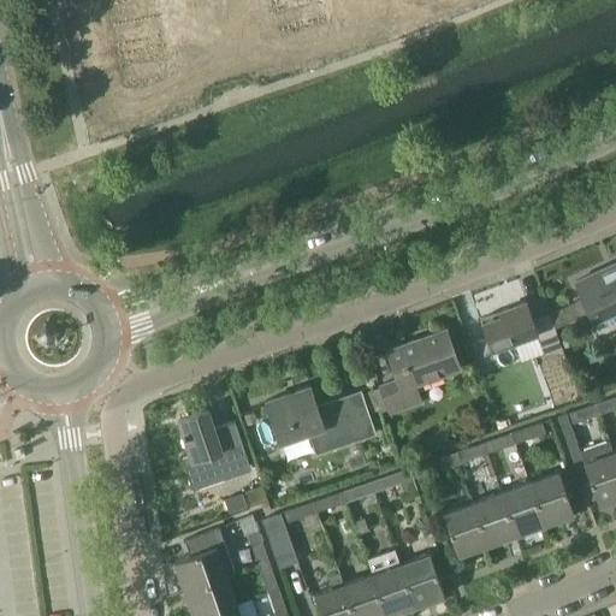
[(615,264),(574,284),(592,320),(615,307),(615,264)]
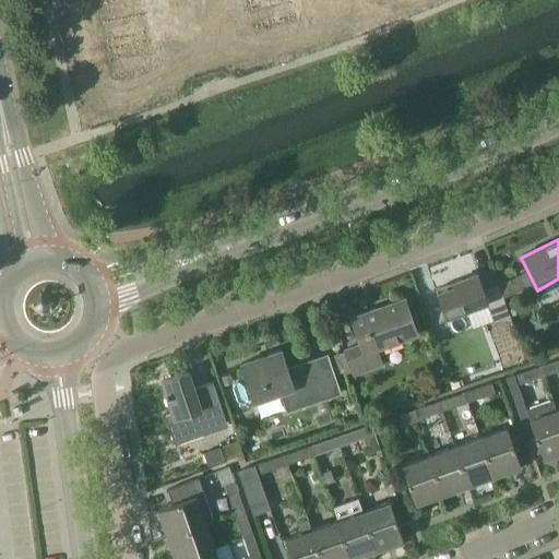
[(436,287),(445,314),(485,300),(492,321),(510,314),(498,284),(482,289),(476,273),(436,287)]
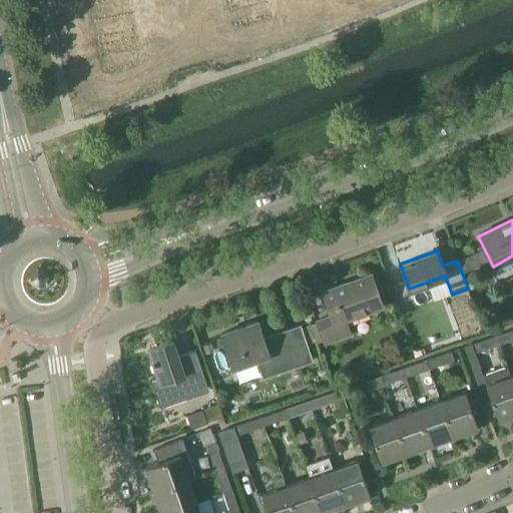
[(383,305),(372,274),(357,280),(356,277),(322,290),(331,315),(317,320),(325,342),(351,333),(346,319),(383,305)]
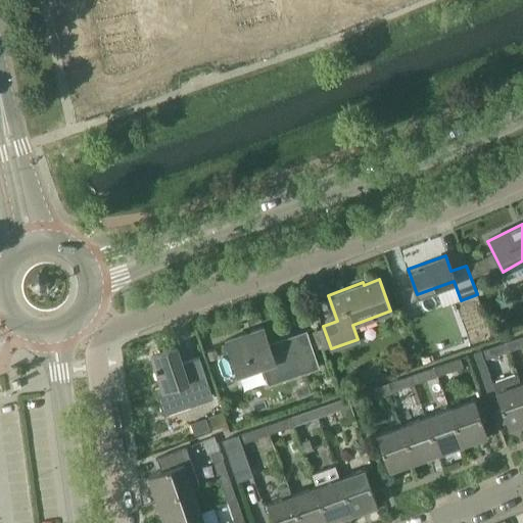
[(269,385),(320,367),(314,349),(322,347),(316,329),(307,332),(307,331),(270,344),(264,328),(225,341),(237,376),(263,368),(269,385)]
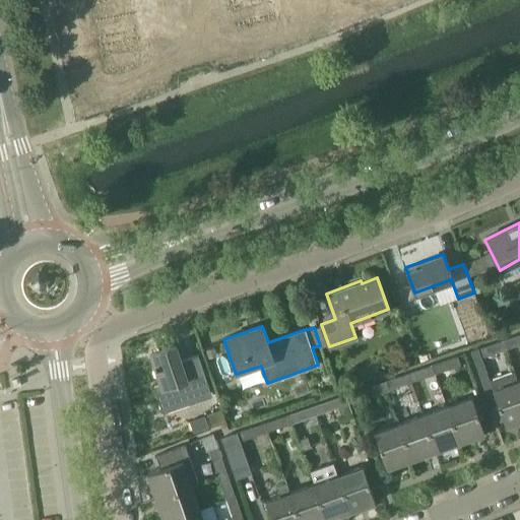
[(519,333),(502,340),(506,349),(519,343),(519,333)]
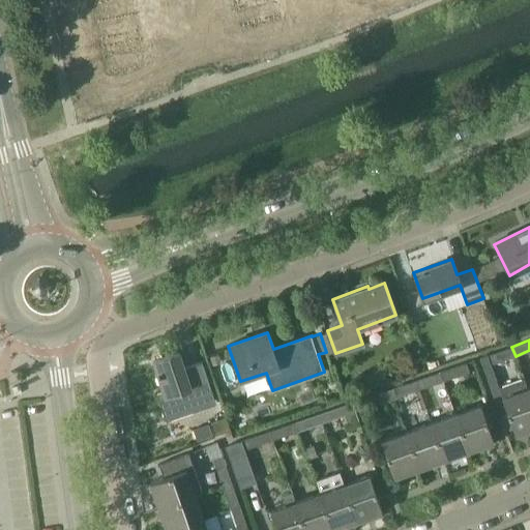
[(487,355),(491,364),(516,356),(511,347),(487,355)]
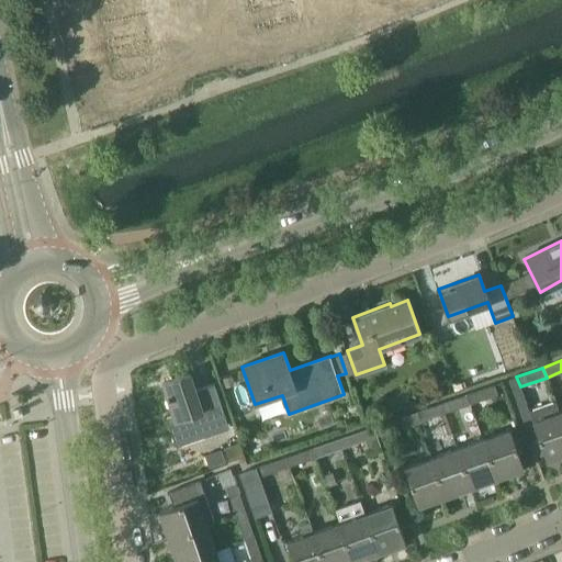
[(176,446),(229,428),(214,384),(195,391),(190,374),(164,383),(175,416),(167,418),(171,431),(176,446)]
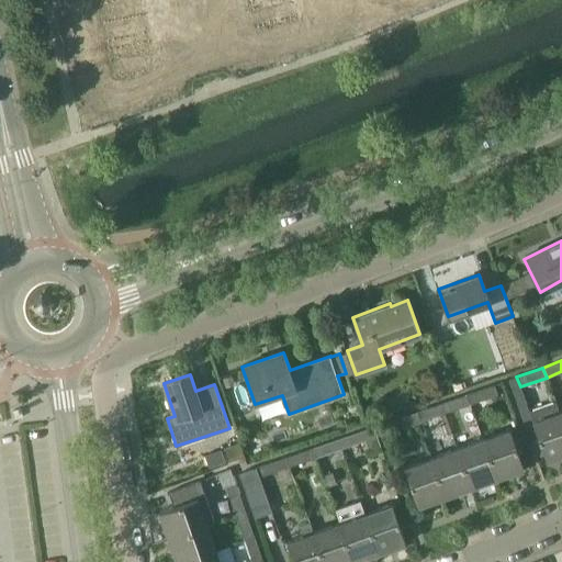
[(497,394),(494,384),(467,394),(470,404),(497,394)]
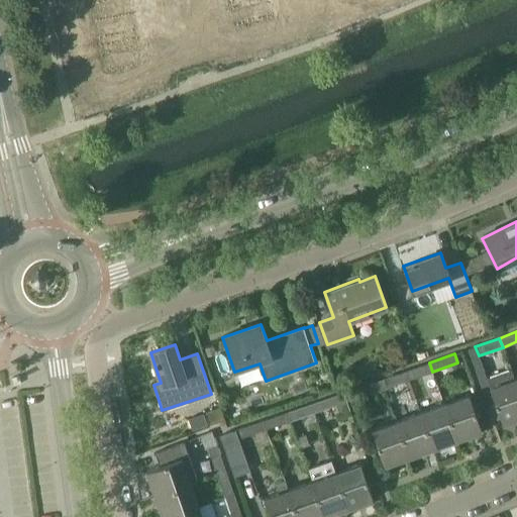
[(429,363),(405,371),(408,380),(432,372),(429,363)]
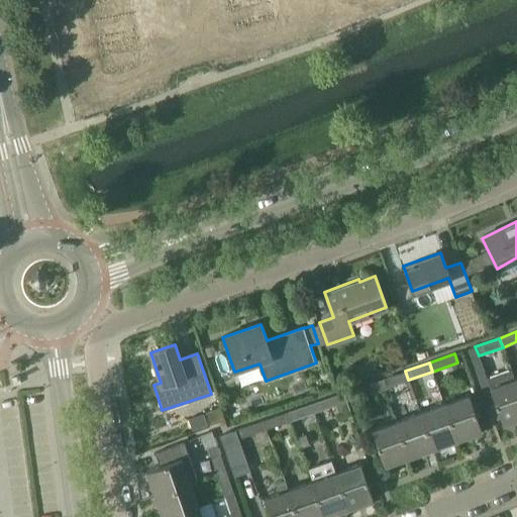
[(511,369),(486,378),(489,387),(501,421),(516,415),(516,388),(513,378),(514,378),(511,369)]
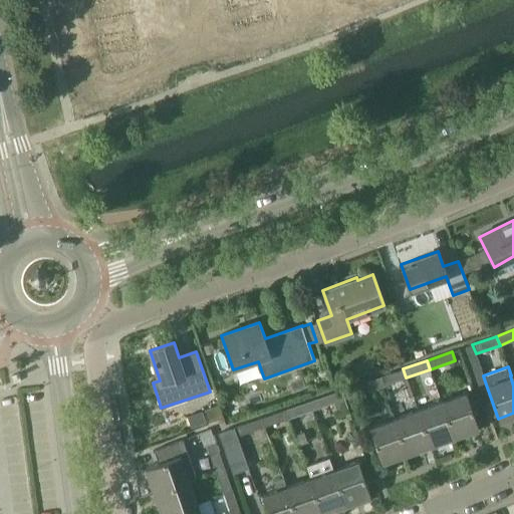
[(403,368),(378,376),(381,386),(406,377),(403,368)]
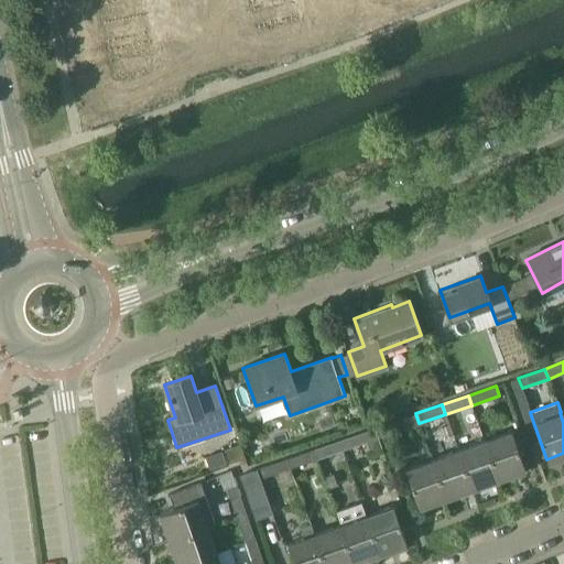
[(389,422),(393,433),(419,423),(415,413),(389,422)]
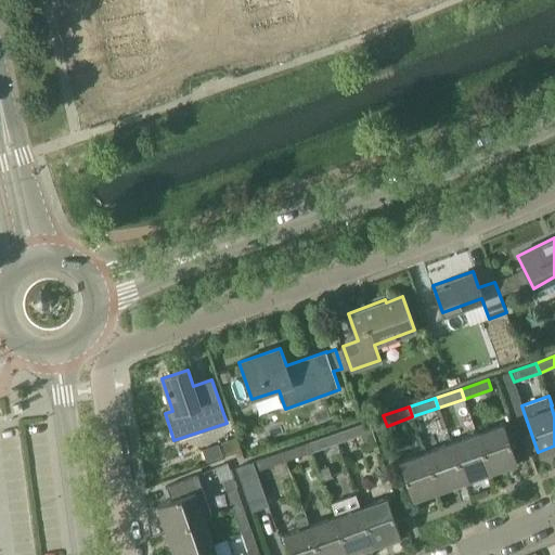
[(516,462),(503,423),(476,433),(489,470),(516,462)]
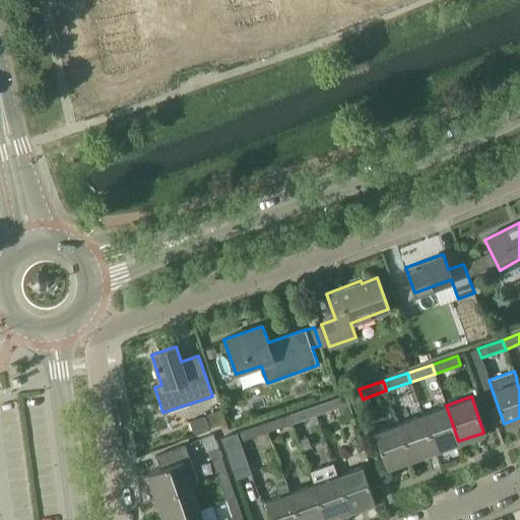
[(341,406),(337,397),(311,406),(315,415),(341,406)]
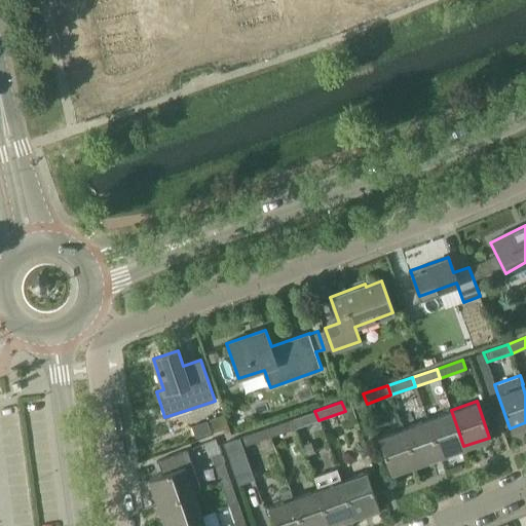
[(463,446),(451,410),(426,418),(440,455),(463,446)]
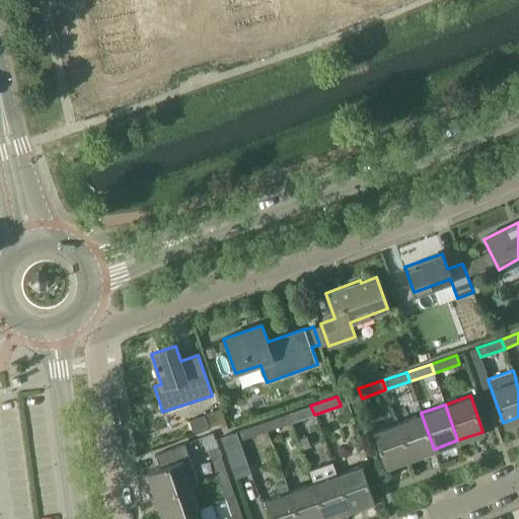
[(310,405),(287,414),(291,423),(314,415),(310,405)]
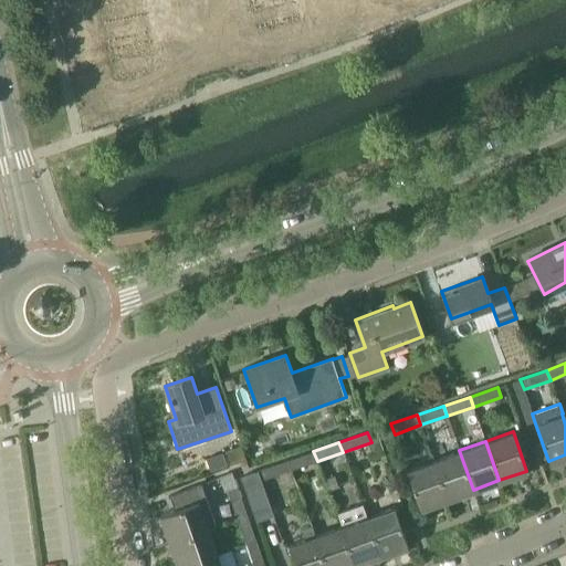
[(459,450),(432,460),(447,499),(473,490),(459,450)]
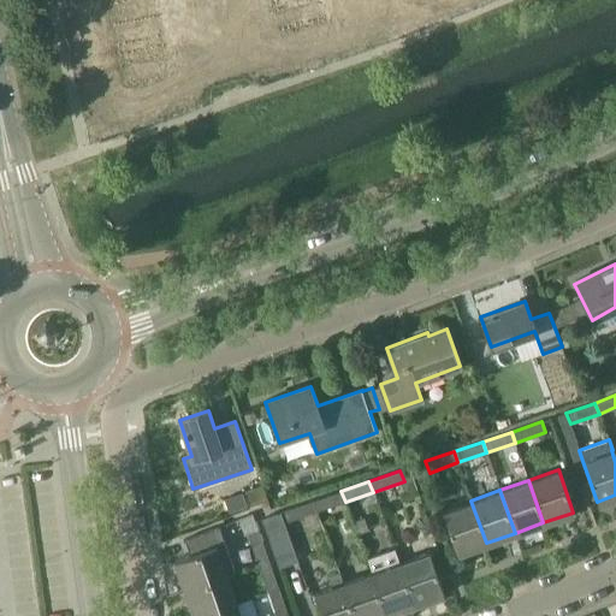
[(341,491),(313,501),(317,511),(345,502),(341,491)]
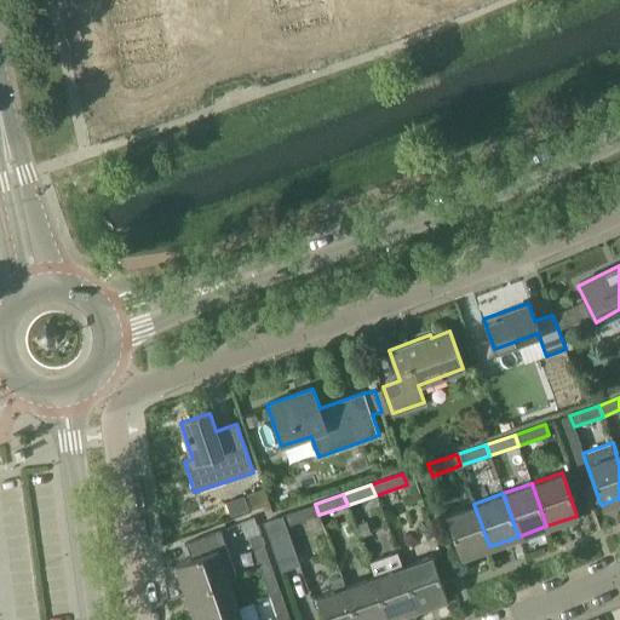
[(286,514),(290,524),(319,515),(315,504),(286,514)]
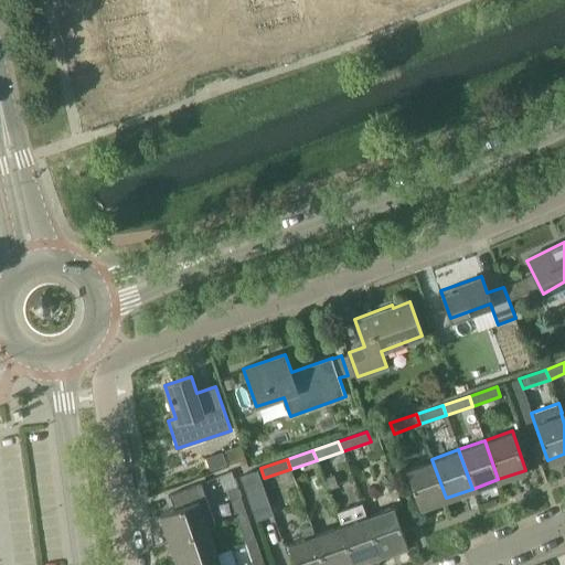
[(405,468),(418,507),(446,498),(432,459),(405,468)]
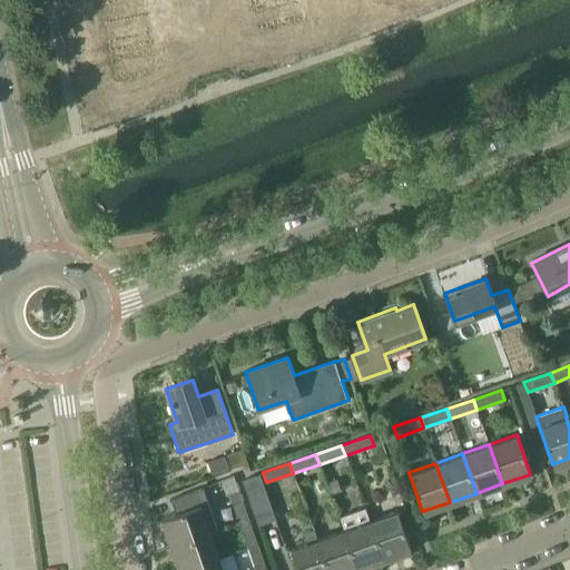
[(258,473),(242,479),(255,519),(257,526),(275,520),(259,473),(258,473)]
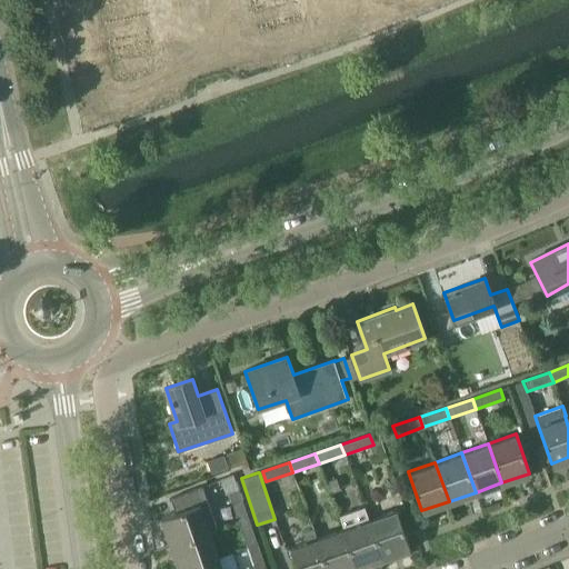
[(161,516),(170,543),(209,530),(209,531),(217,528),(202,487),(169,498),(170,499),(171,499),(176,511),(161,516)]
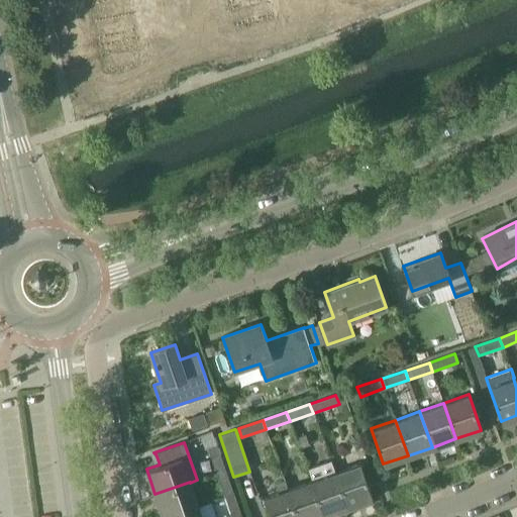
[(207,447),(216,472),(225,469),(216,444),(207,447)]
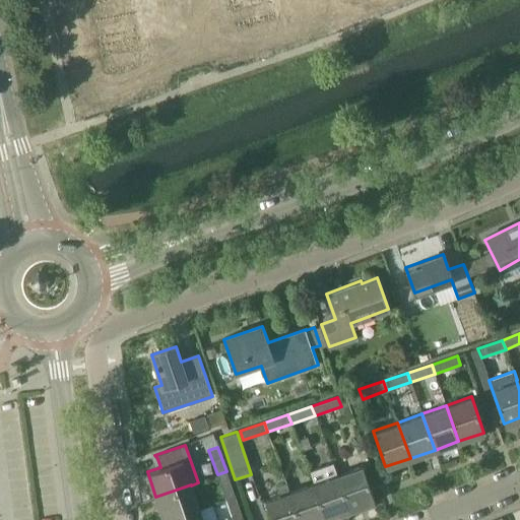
[(375,501),(363,466),(337,475),(349,510),(375,501)]
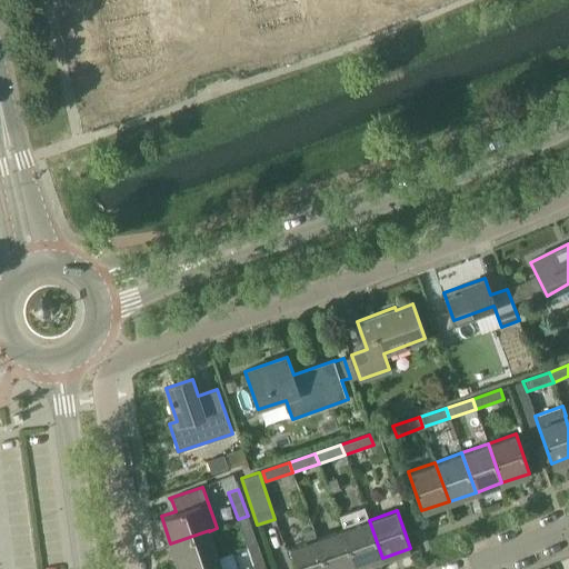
[(238,519),(247,546),(257,542),(248,516),(238,519)]
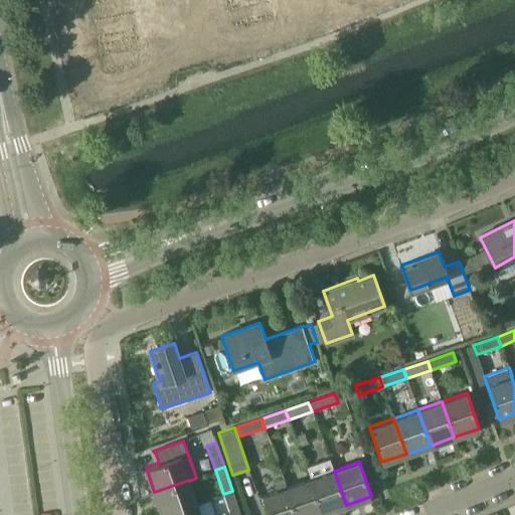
[(310,479),(323,513),(346,505),(334,471),(310,479)]
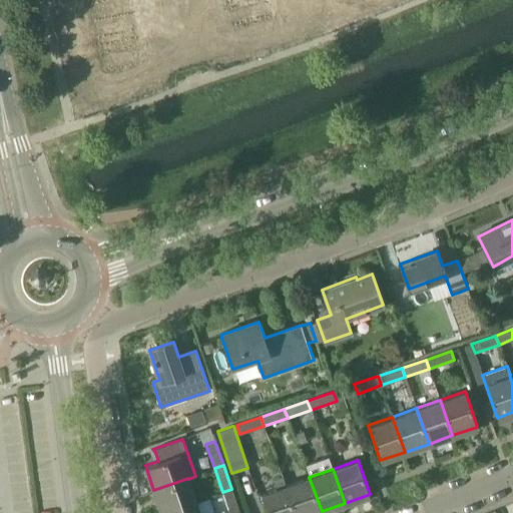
[(276,489),(261,494),(267,512),(295,512),(286,486),(283,477),(273,481),(276,489)]
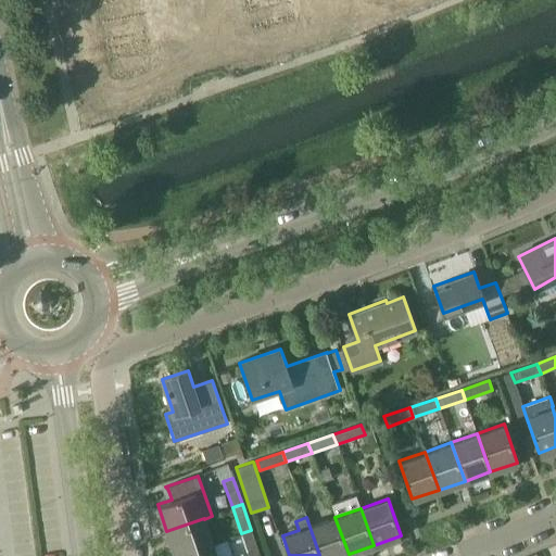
[(335,517),(310,527),(319,555),(342,555),(349,554),(335,517)]
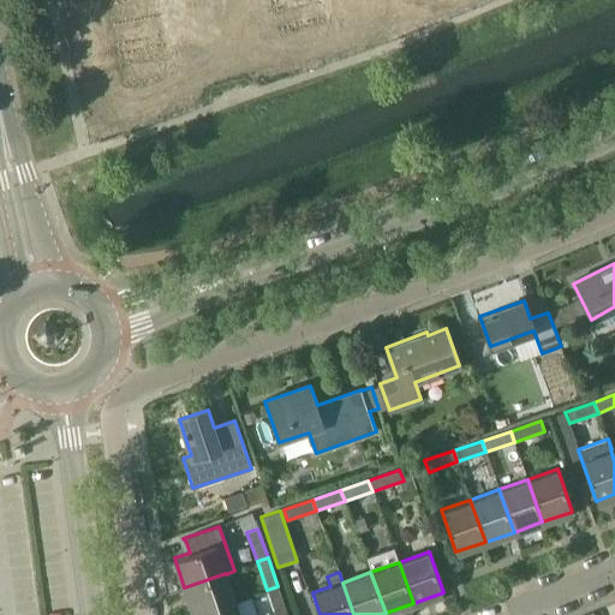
[(184,587),(193,614),(196,614),(236,602),(226,574),(226,573),(184,587)]
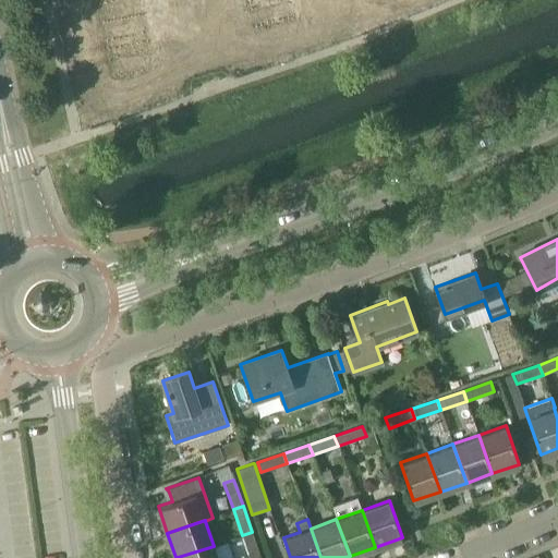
[(242,535),(250,557),(259,557),(262,557),(252,532),(242,535)]
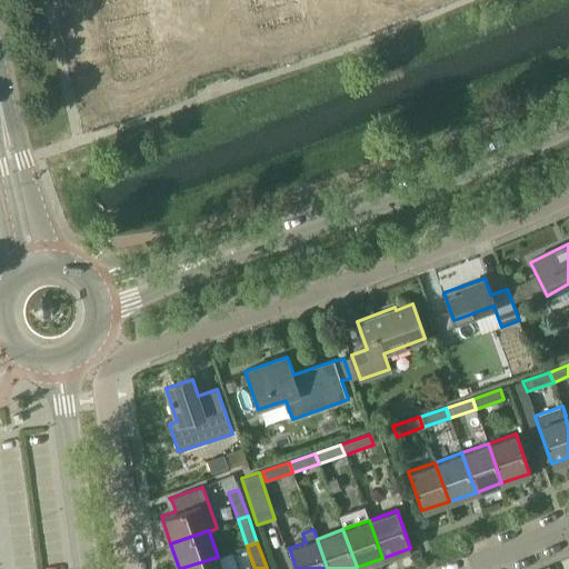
[(181,568),(222,568),(218,557),(181,568)]
